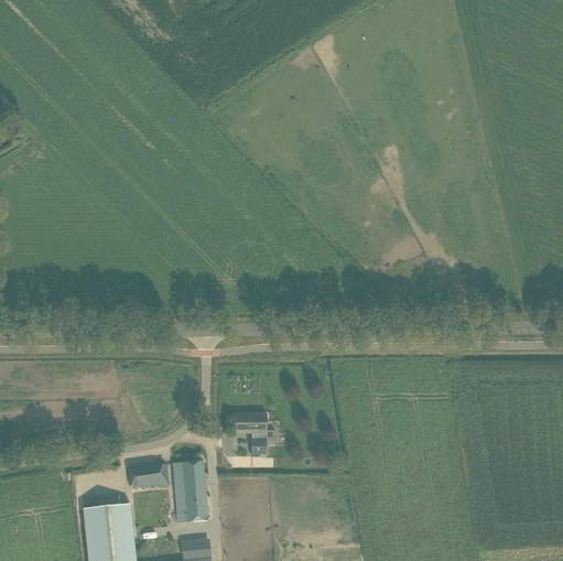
[(267,430),(267,412),(236,412),(236,430),(252,430),(252,454),(267,453),(267,437),(262,437),(262,430),(267,430)]
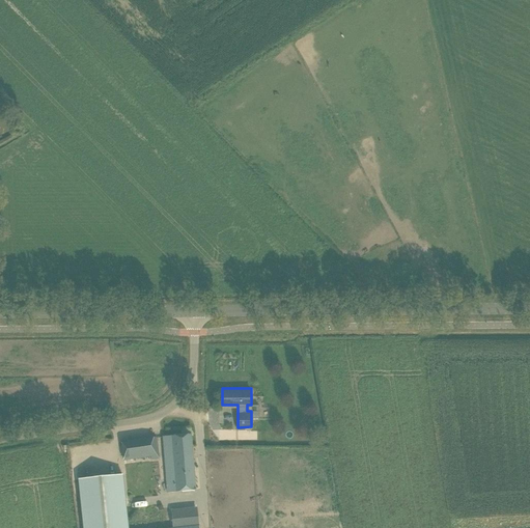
[(168,490),(176,489),(196,488),(192,442),(192,432),(164,434),(164,444),(168,490)]
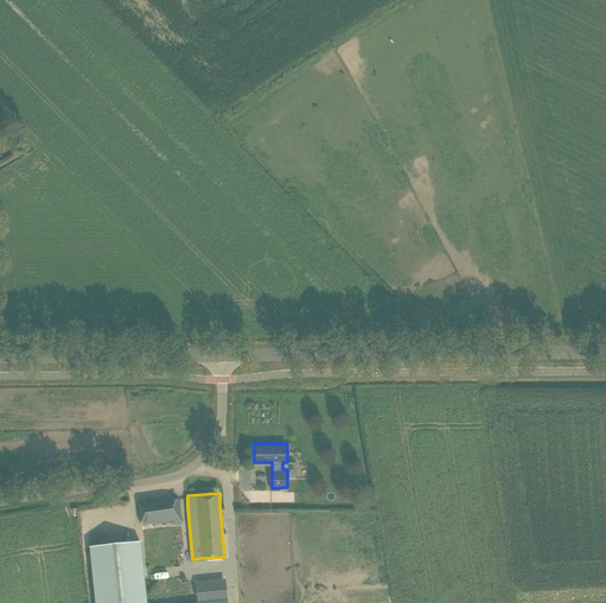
[(180,508),(179,496),(140,502),(142,521),(142,523),(173,518),(173,521),(183,520),(180,508)]
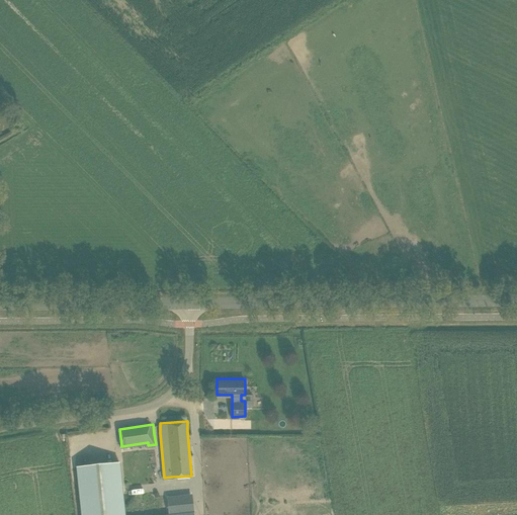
[(125,514),(120,460),(76,465),(81,514),(125,514)]
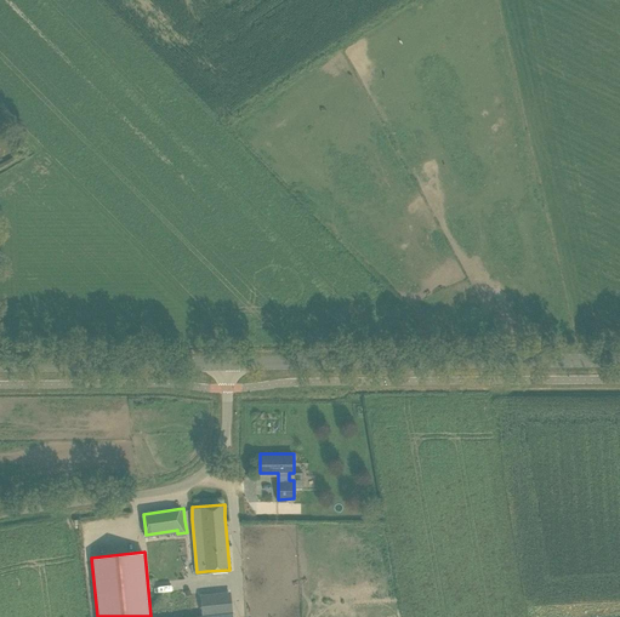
[(232,604),(202,606),(203,615),(233,611),(232,604)]
